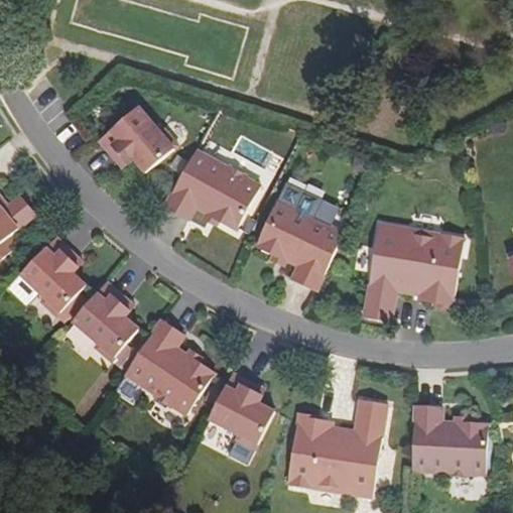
[(145,170),(177,143),(163,127),(159,130),(137,105),(98,138),(116,159),(121,155),(127,161),(133,156),(145,170)]
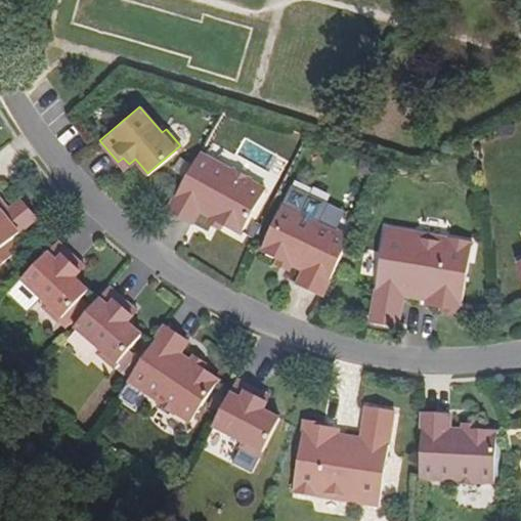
[(239,231),(263,187),(249,179),(250,177),(229,167),(229,168),(198,150),(166,208),(190,221),(198,208),(210,215),(221,221),(239,231)]
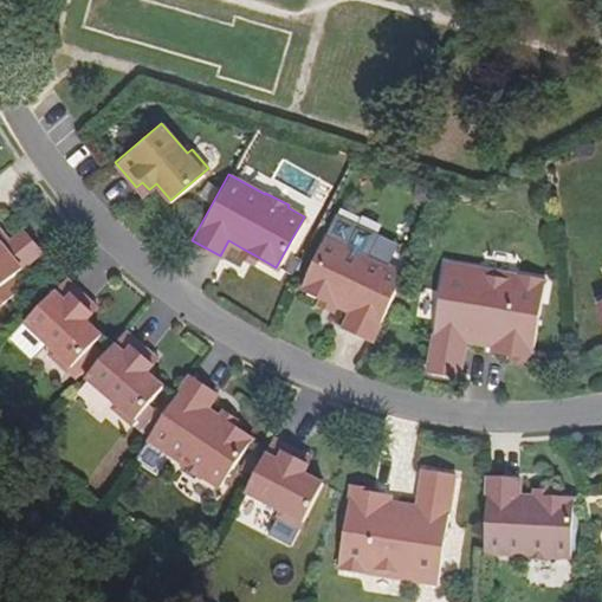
[(143,194),(149,189),(142,182),(136,187),(143,194)]
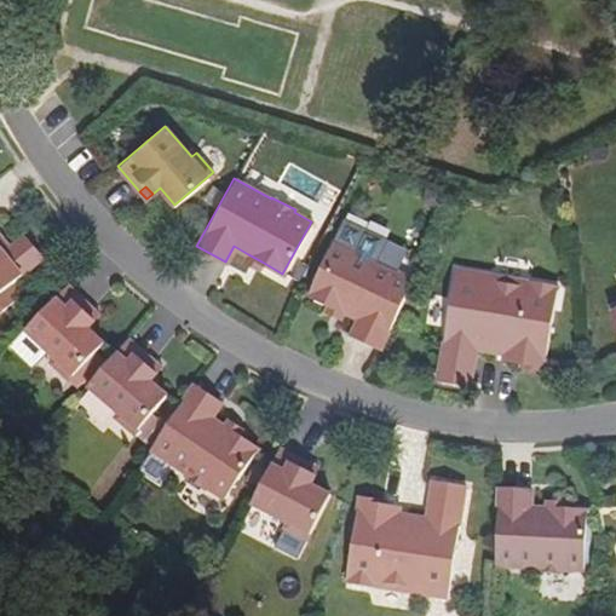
[(343,217),(332,239),(306,293),(328,303),(333,305),(343,310),(357,317),(350,333),(379,346),(413,277),(395,269),(373,258),(384,236),(343,217)]
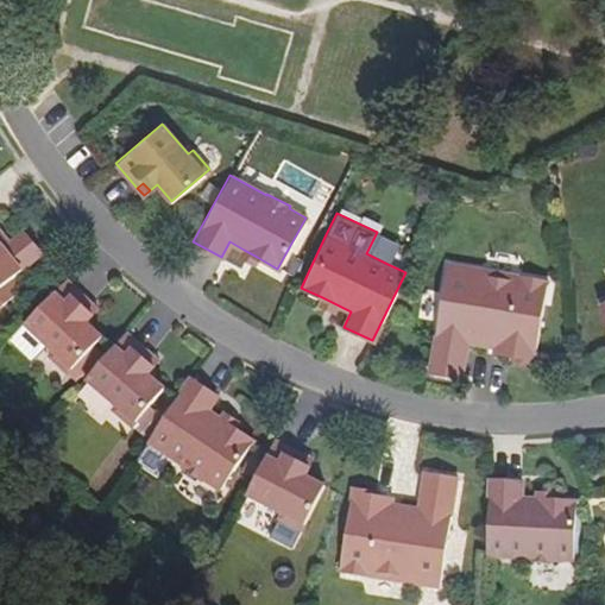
[(0,289),(7,297),(21,287),(12,275),(41,251),(23,229),(6,243),(2,246),(0,244),(0,237),(0,289)]
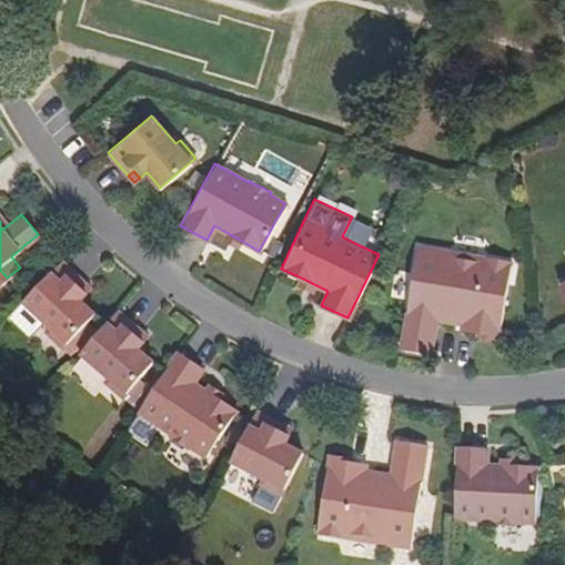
[(372,226),(352,217),(342,236),(362,246),(372,226)]
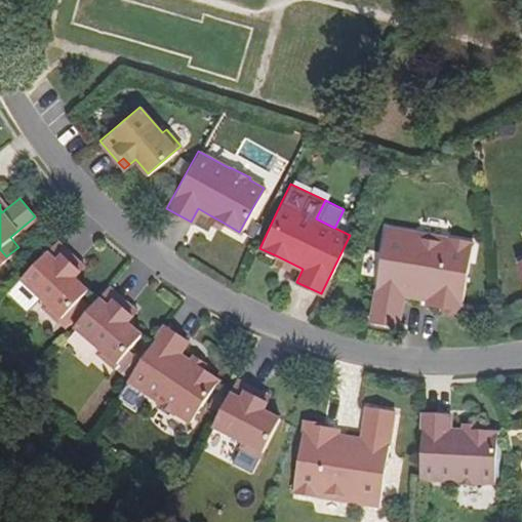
[(222,222),(210,215),(207,219),(219,227),(222,222)]
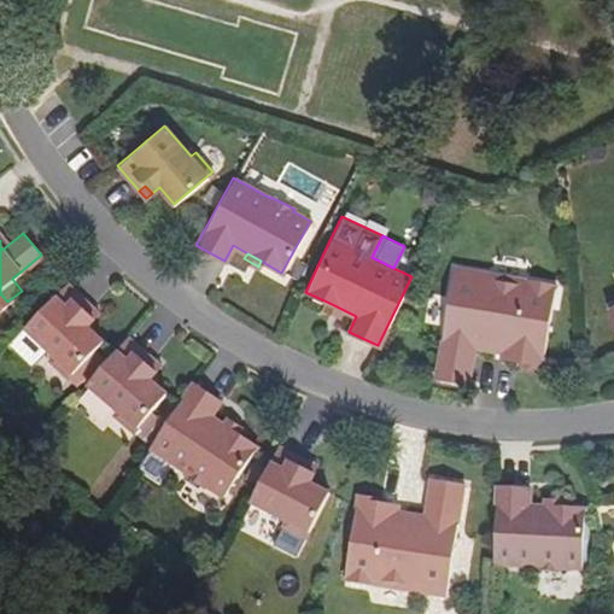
[(452,267),(433,378),(467,384),(473,348),(491,350),(492,343),(502,344),(501,351),(500,357),(518,361),(518,364),(539,368),(554,284),(526,279),(525,285),(485,279),(486,273),(452,267)]
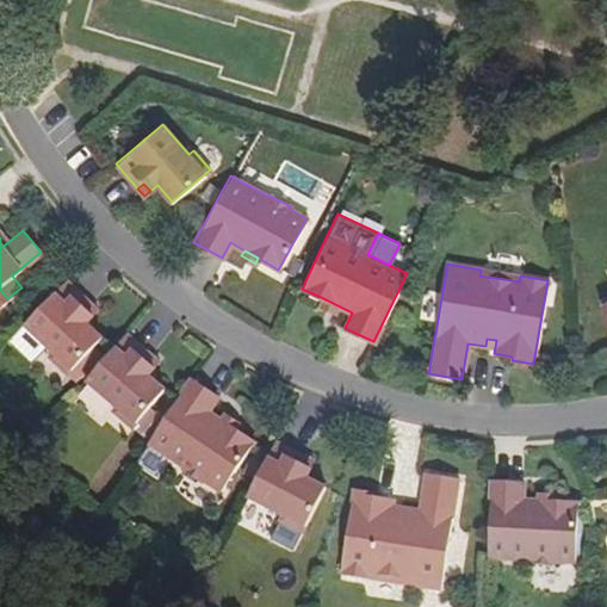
[(520,276),(481,270),(479,276),(519,282),(520,276)]
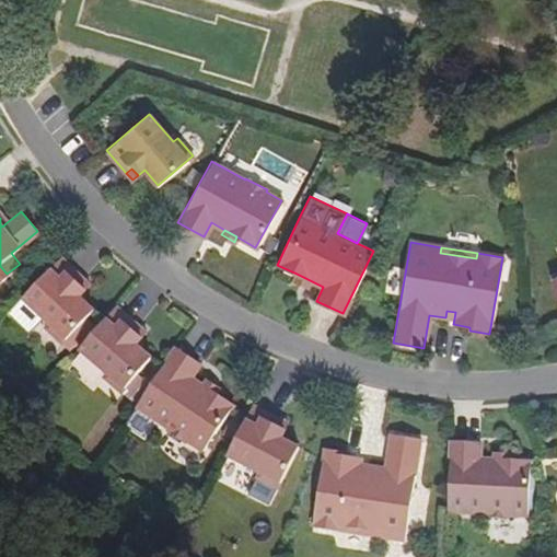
[(44,326),(60,341),(92,309),(78,294),(83,288),(77,281),(82,276),(60,255),(21,297),(48,322),(44,326)]
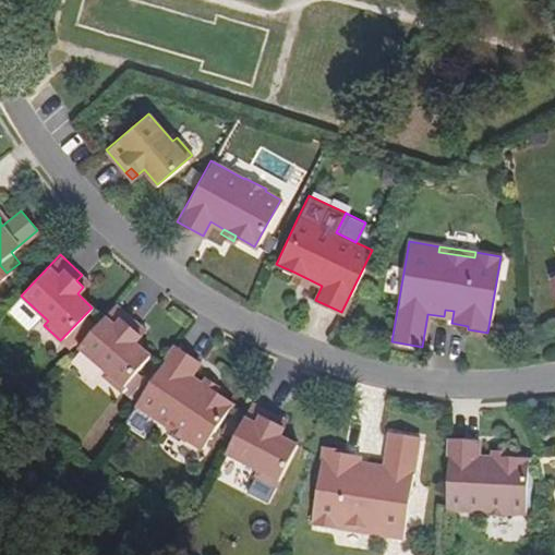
[(305,285),(309,279),(300,275),(296,273),(292,278),(305,285)]
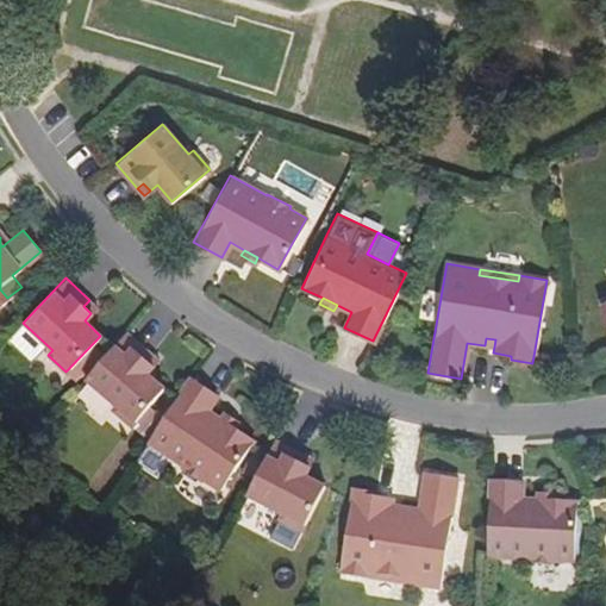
[(83,306),(91,313),(97,308),(89,300),(83,306)]
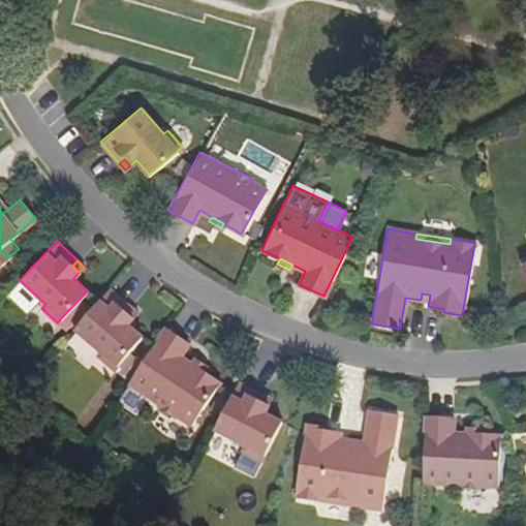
[(96,354),(113,368),(141,335),(126,322),(132,316),(125,311),(129,306),(107,287),(73,328),(100,350),(96,354)]
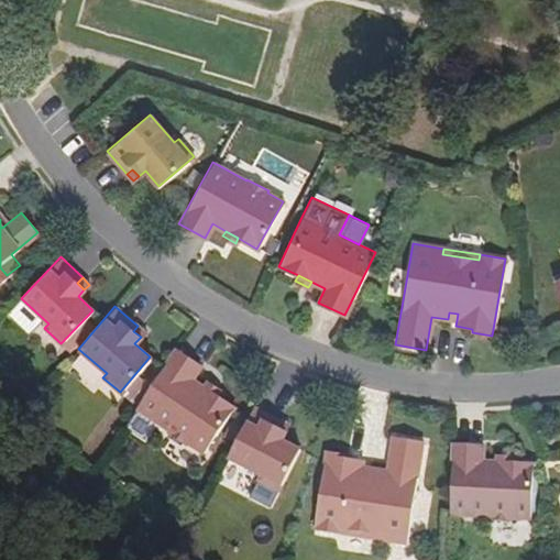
[(133,331),(141,337),(145,331),(138,326),(133,331)]
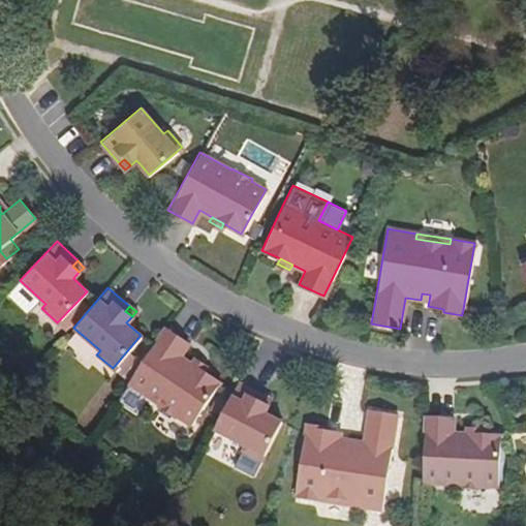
[(177,414),(190,424),(219,381),(203,370),(191,363),(179,354),(187,342),(164,327),(127,381),(157,401),(156,403),(176,415),(177,414)]
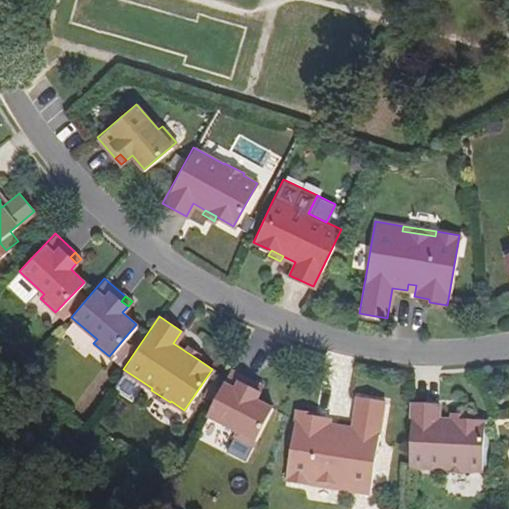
[(198,354),(187,346),(185,351),(196,358),(198,354)]
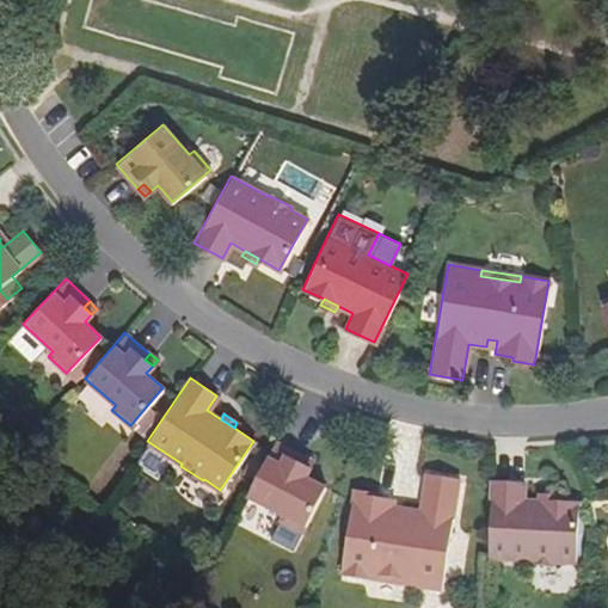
[(280,519),(301,530),(324,485),(305,476),(309,467),(300,462),(304,455),(274,441),(246,495),(282,513),(280,519)]
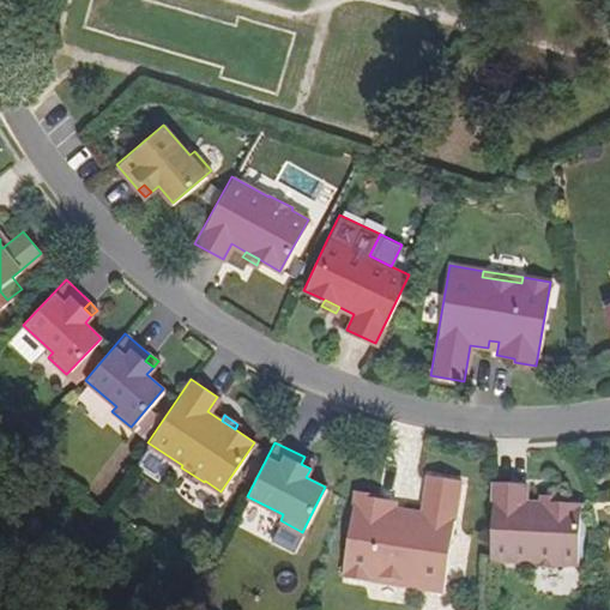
[(301,464),(310,469),(313,461),(305,457),(301,464)]
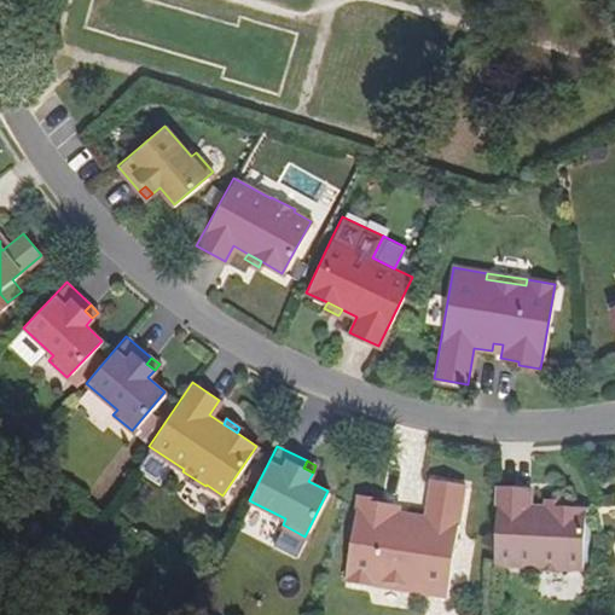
[(445,593),(462,482),(429,477),(423,514),(405,511),(404,518),(394,517),(395,510),(396,504),(378,500),(378,497),(355,494),(343,579),(372,582),(372,576),(413,582),(412,589),(445,593)]
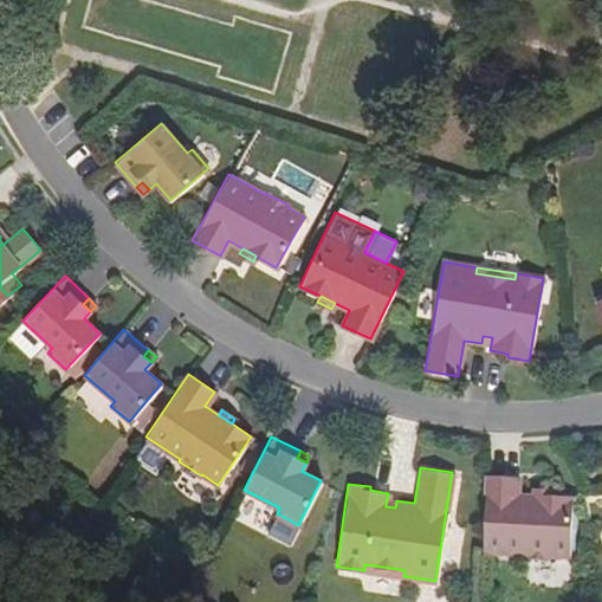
[(569,554),(573,496),(549,494),(543,494),(533,493),(517,492),(518,476),(486,474),(483,549),(523,551),(523,554),(549,555),(549,552),(569,554)]
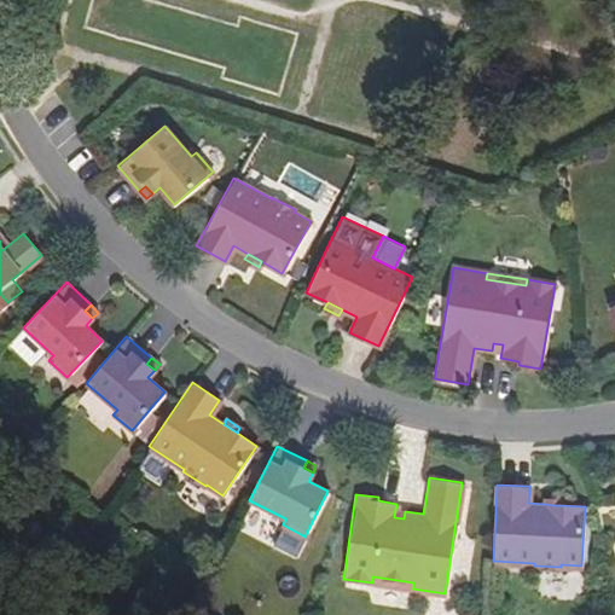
[(413,582),(372,576),(372,582),(412,589),(413,582)]
